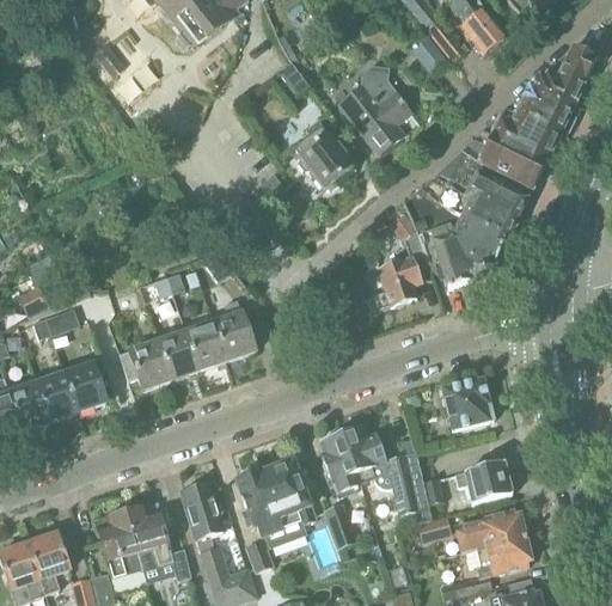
[(4,0),(13,14),(26,5),(23,0),(4,0)]
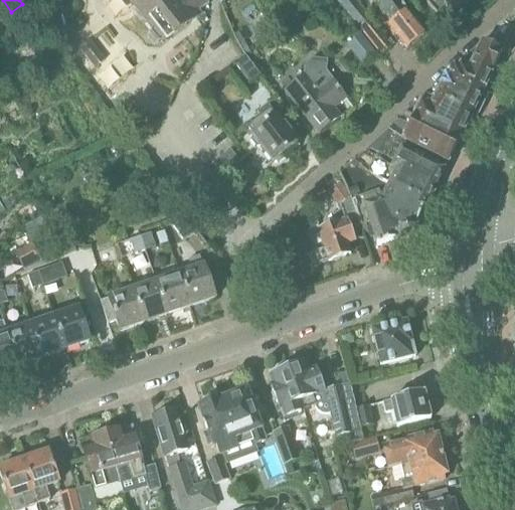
[(133,0),(163,40),(201,10),(198,5),(206,0),(133,0)]
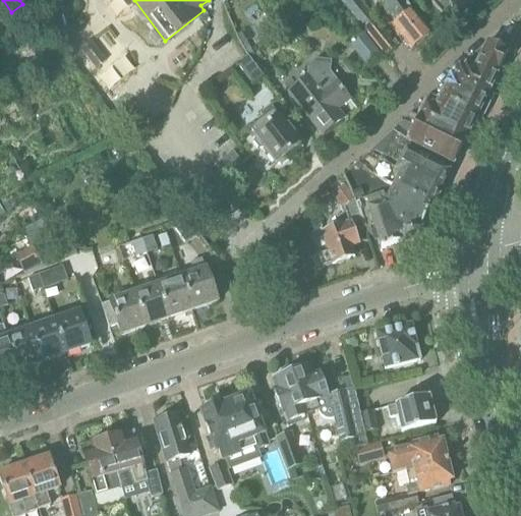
[(396,43),(374,15),(362,0),(344,0),(363,24),(385,52),(390,48),(396,43)]
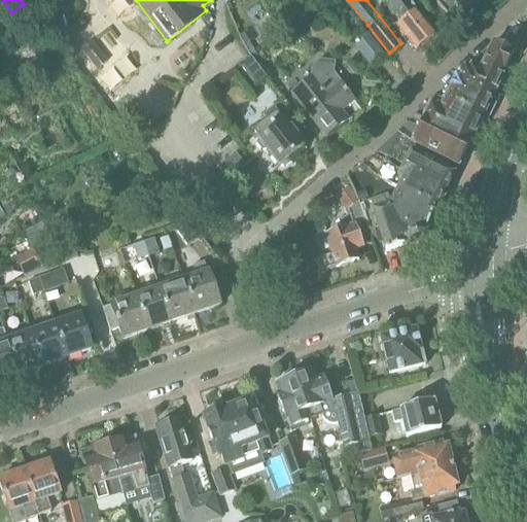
[(389,6),(399,20),(397,21),(416,45),(435,30),(412,0),(381,0),(387,8),(389,6)]
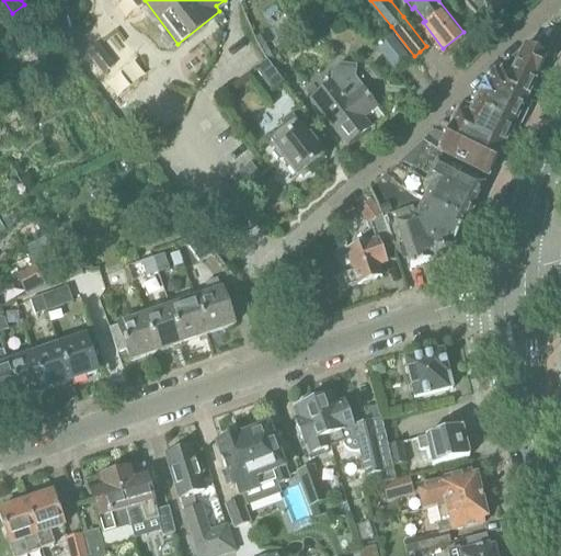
[(465,0),(476,11),(484,3),(491,10),(501,1),(505,2),(507,0),(465,0)]
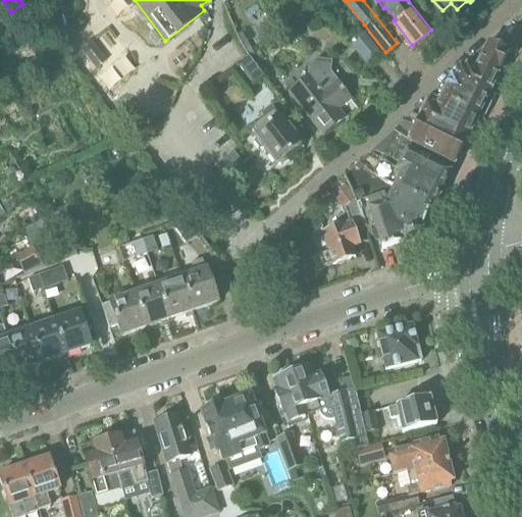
[(367,36),(355,45),(368,63),(380,55),(367,36)]
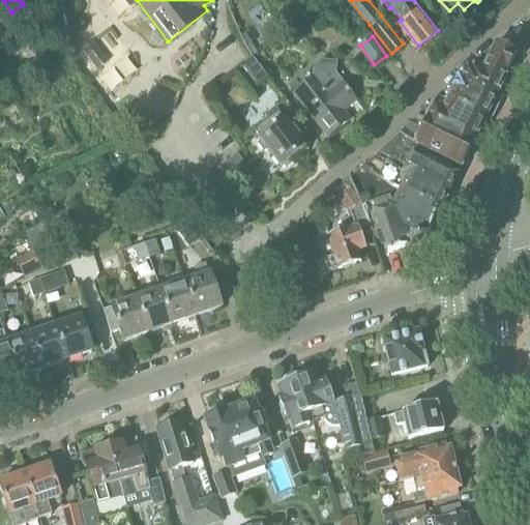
[(92,37),(81,45),(96,66),(108,58),(92,37)]
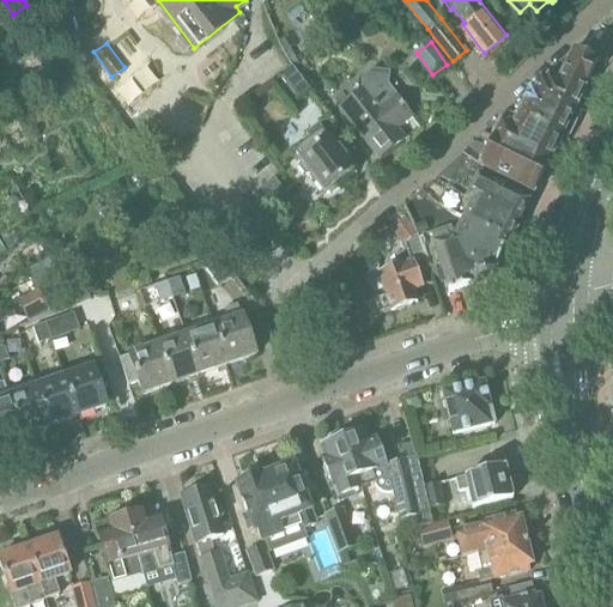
[(539,78),(534,87),(574,107),(586,83),(598,59),(574,47),(572,48),(571,46),(538,77),(539,78)]
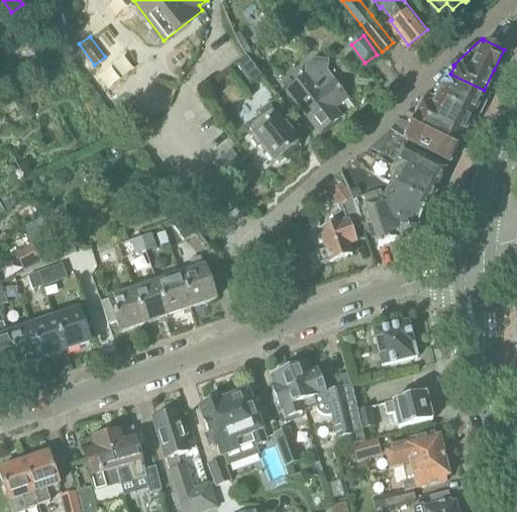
[(244,50),(233,59),(249,80),(260,72),(244,50)]
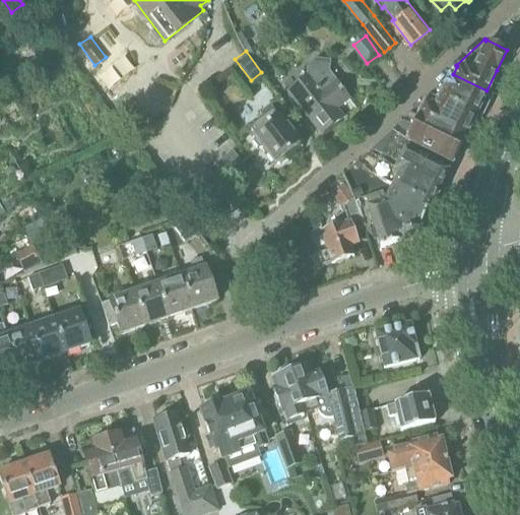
[(306,73),(306,74),(289,87),(322,128),(342,112),(336,104),(348,93),(321,59),(315,57),(307,64),(306,73)]
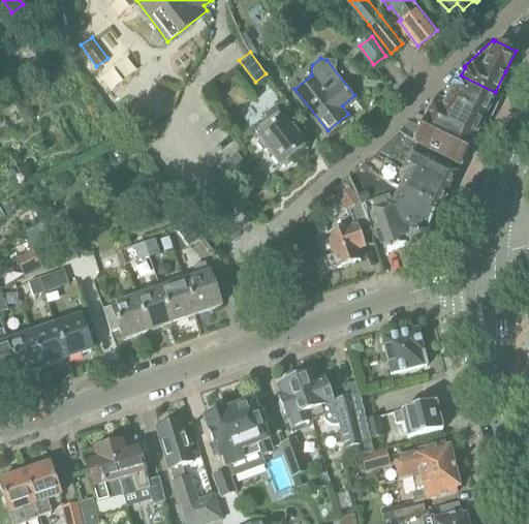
[(449,81),(436,92),(484,116),(495,93),(495,92),(461,75),(457,73),(453,82),(449,81)]
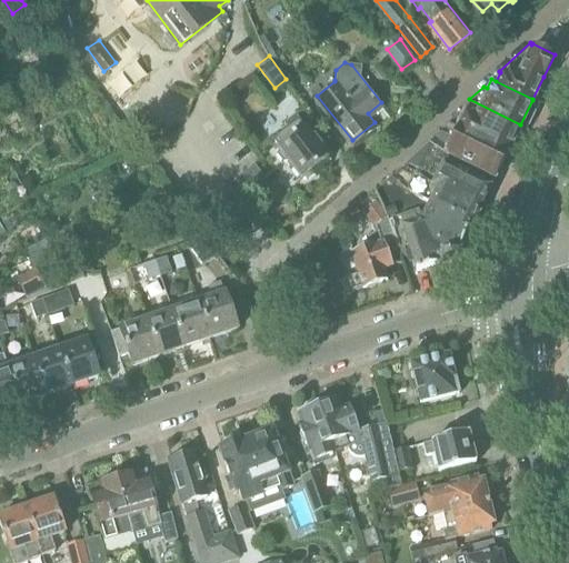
[(461,110),(457,120),(509,148),(520,124),(469,99),(459,108),(461,110)]
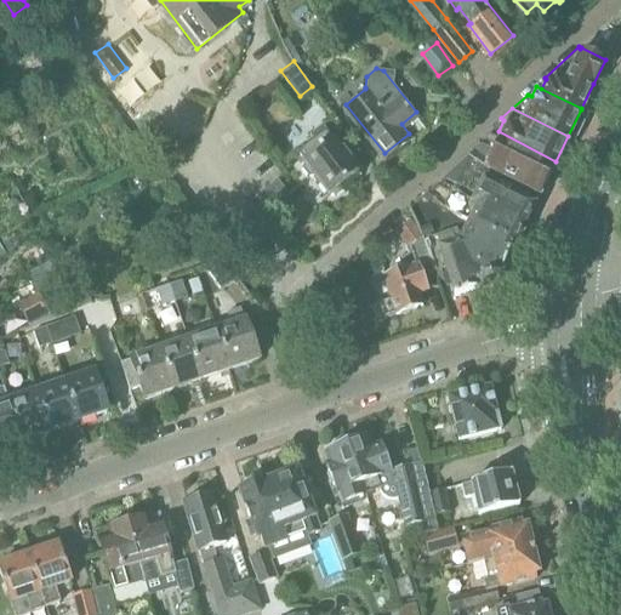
[(297,147),(306,157),(305,158),(329,191),(360,168),(334,132),(332,134),(323,121),(311,131),(313,135),(297,147)]
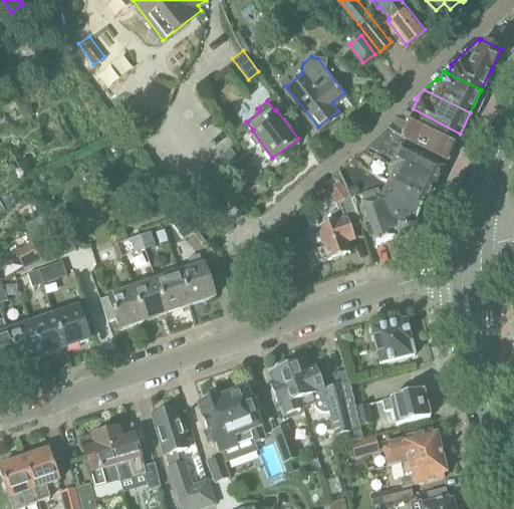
[(398,115),(387,125),(402,136),(447,159),(448,159),(460,134),(413,108),(411,110),(414,111),(409,121),(398,115)]
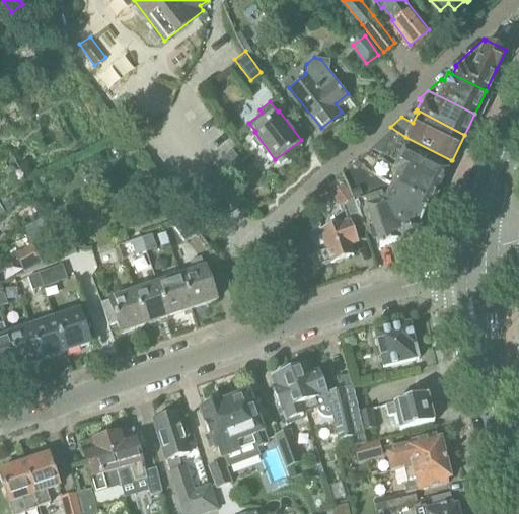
[(390,127),(366,149),(370,151),(372,147),(396,158),(393,163),(401,167),(438,187),(451,160),(405,137),(390,127)]
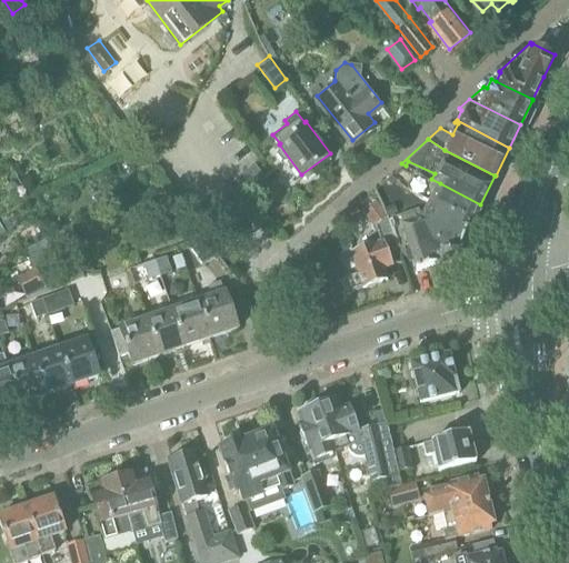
[(436,184),(428,200),(470,221),(471,220),(478,204),(479,205),(480,204),(440,183),(431,179),(430,181),(436,184)]
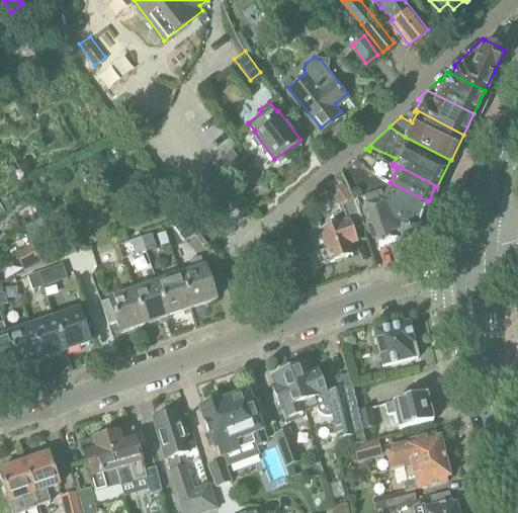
[(106,177),(100,167),(84,176),(89,186),(106,177)]
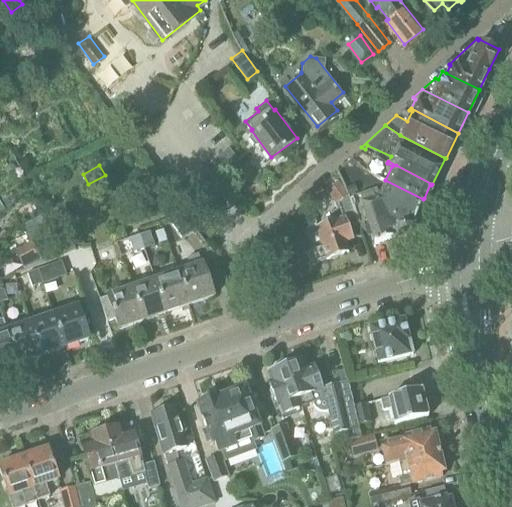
[(336,200),(348,192),(345,187),(338,178),(326,187),(336,200)]
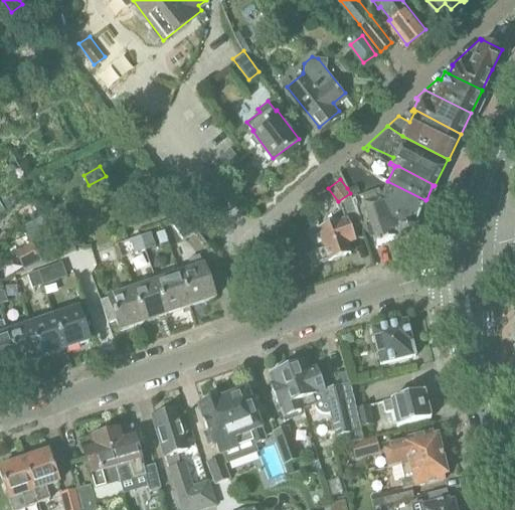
[(387,181),(380,196),(389,218),(409,233),(415,225),(413,224),(425,200),(387,181)]
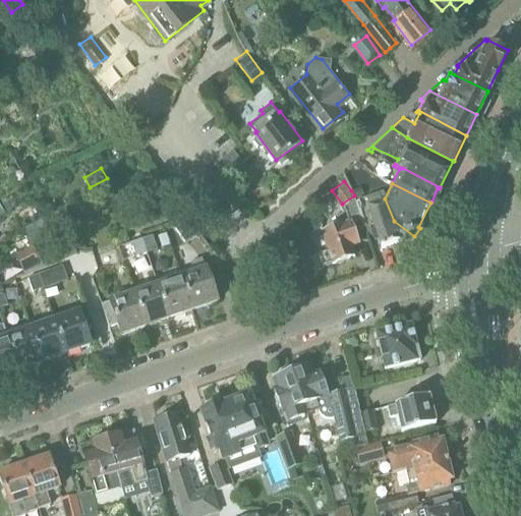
[(360,185),(351,189),(355,199),(364,196),(360,185)]
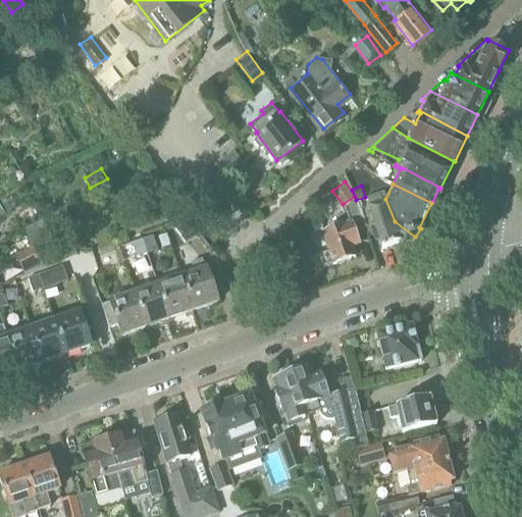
[(365,197),(356,200),(365,225),(374,222),(381,244),(382,246),(405,239),(406,240),(415,237),(395,221),(385,199),(381,200),(378,192),(365,197)]
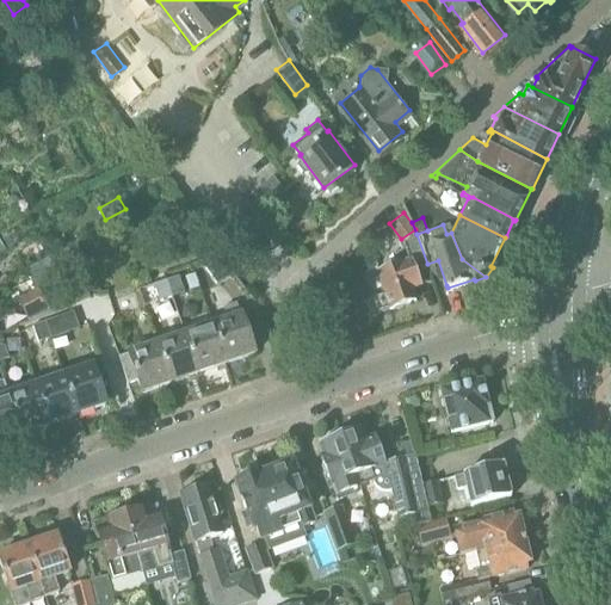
[(250,257),(259,248),(252,239),(242,246),(250,257)]
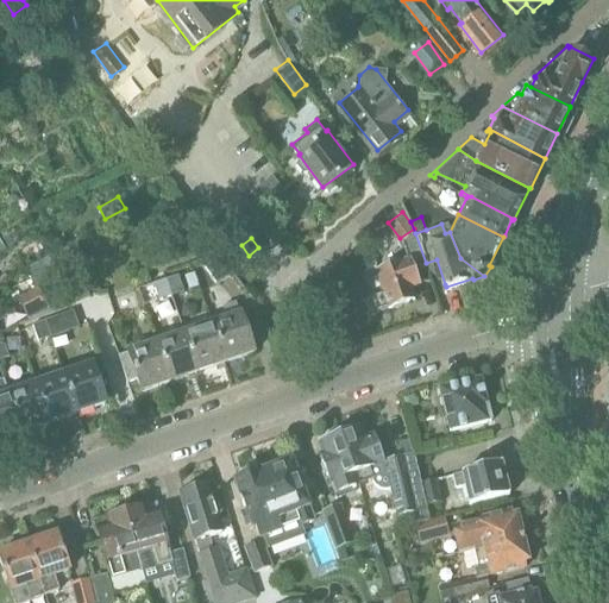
[(397,239),(400,246),(390,250),(395,262),(376,268),(383,290),(372,294),(377,307),(388,303),(388,305),(414,296),(409,284),(419,281),(410,255),(408,256),(402,238),(397,239)]
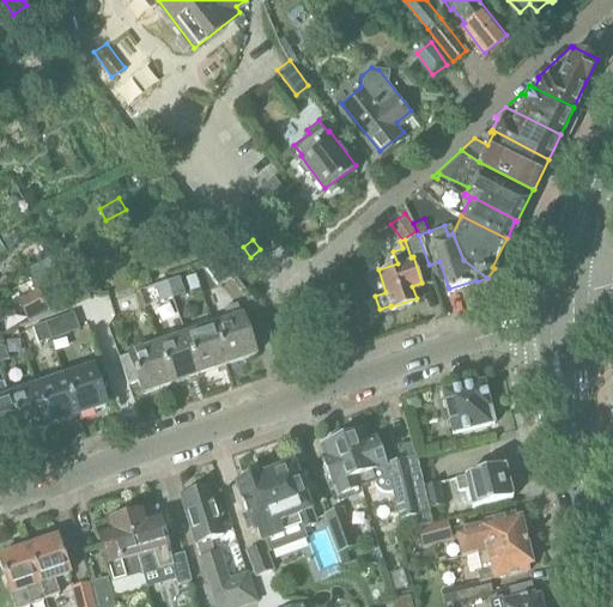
[(61,281),(82,273),(90,269),(78,241),(49,253),(61,281)]
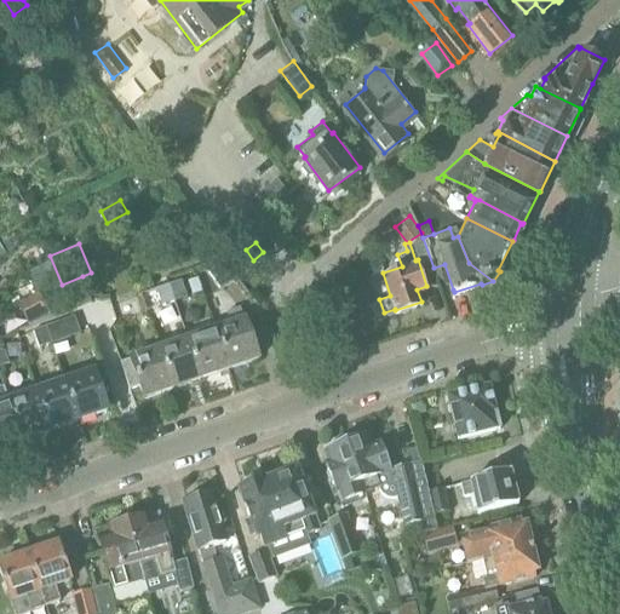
[(220,250),(227,258),(235,252),(229,244),(220,250)]
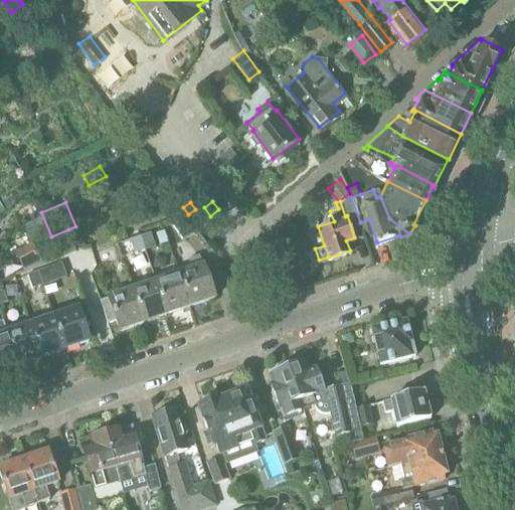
[(180,207),(168,216),(183,236),(195,227),(180,207)]
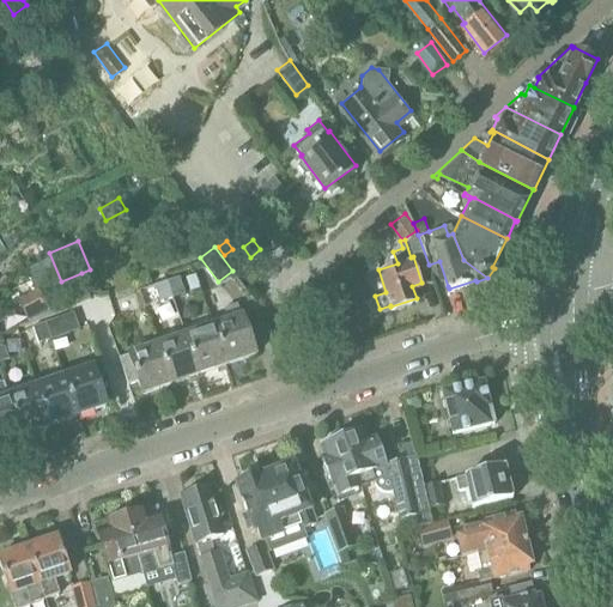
[(184,273),(190,287),(200,284),(195,269),(184,273)]
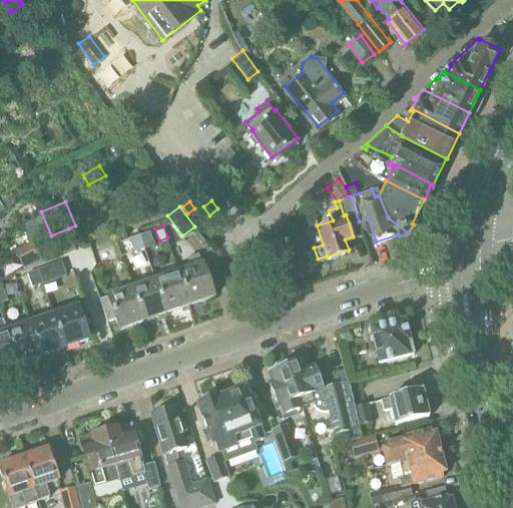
[(155,242),(151,229),(150,228),(140,231),(144,245),(155,242)]
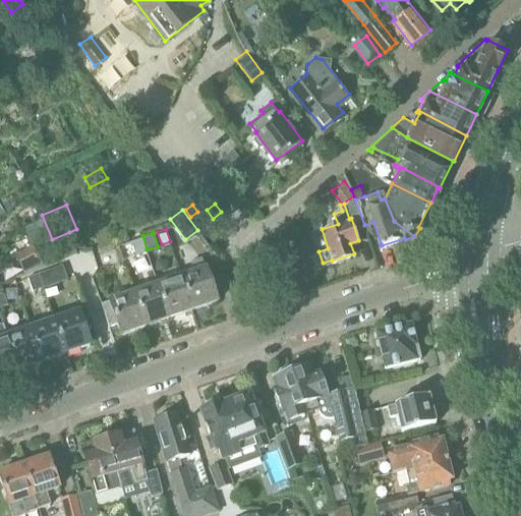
[(142,235),(131,239),(136,253),(147,249),(142,235)]
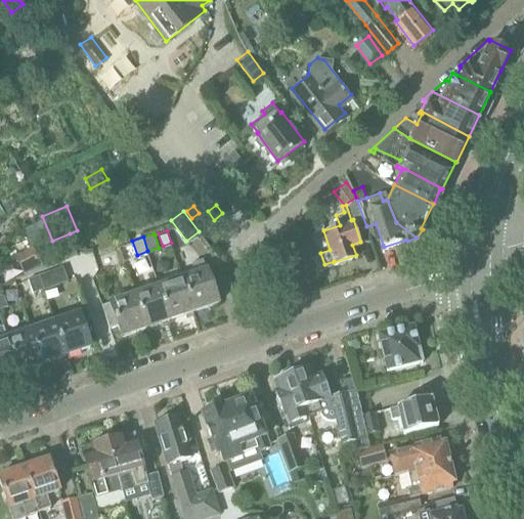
[(22,266),(49,251),(44,240),(15,255),(22,266)]
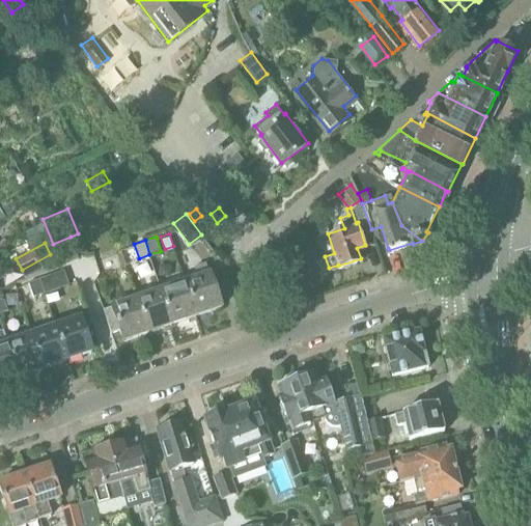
[(194,265),(198,275),(186,279),(197,313),(220,305),(208,272),(205,260),(194,265)]
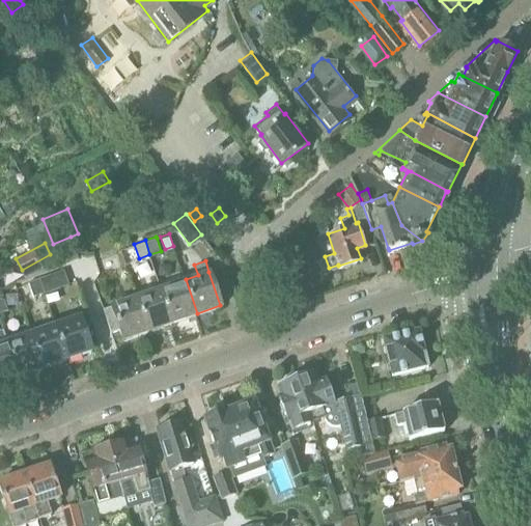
[(64,268),(38,276),(44,292),(70,282),(64,268)]
